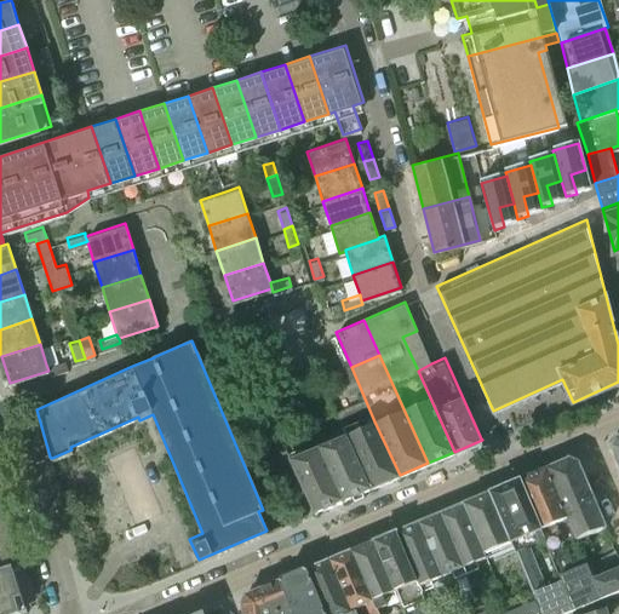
[(49,371),(49,373),(67,368),(64,359),(46,365),(49,371)]
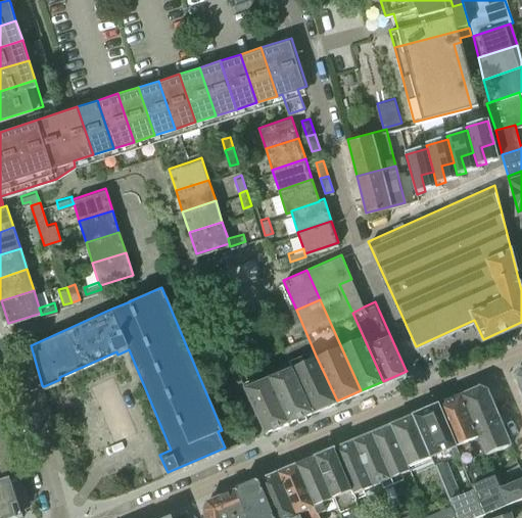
[(245,318),(246,319),(250,329),(269,321),(264,311),(245,318)]
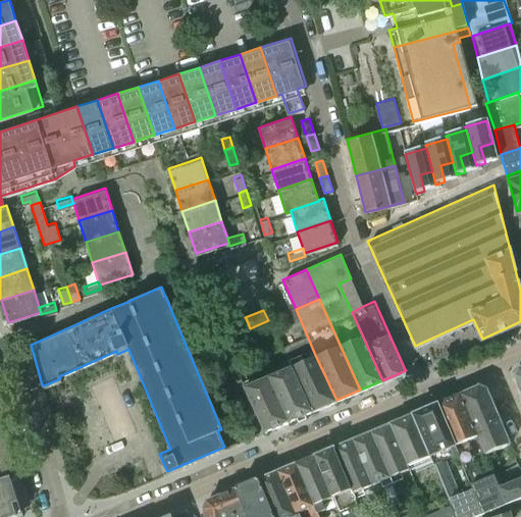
[(280,319),(276,311),(267,315),(271,324),(280,319)]
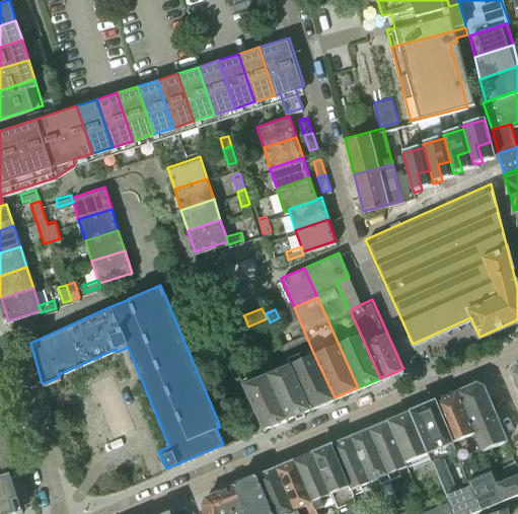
[(313,353),(290,363),(311,408),(335,397),(313,353)]
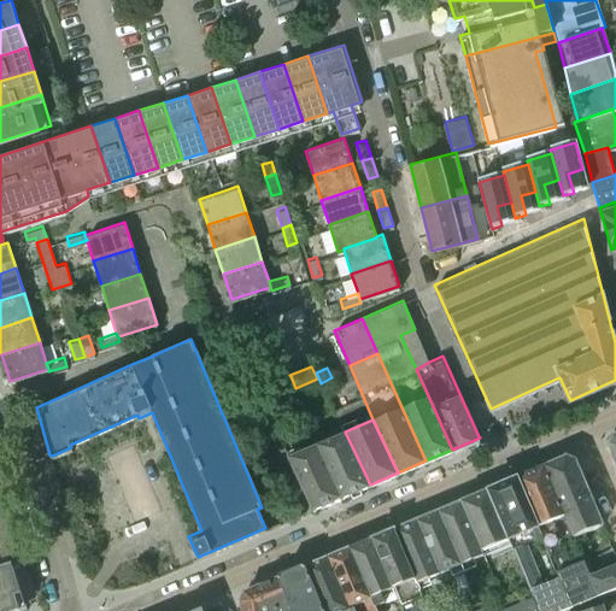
[(288,456),(312,509),(370,485),(345,432),(288,456)]
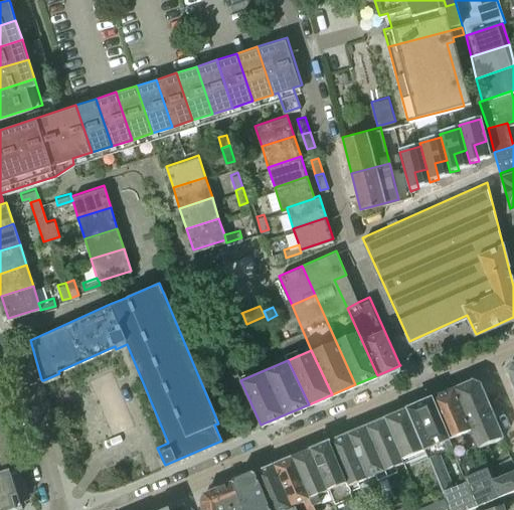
[(478,446),(502,436),(480,382),(472,379),(455,386),(471,428),(478,446)]
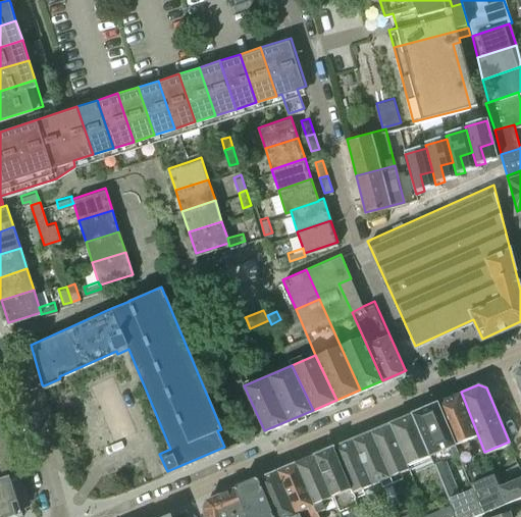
[(477,433),(461,392),(436,402),(459,452),(472,486),(482,511),(506,502),(499,484),(493,472),(480,477),(471,455),(474,454),(467,437),(477,433)]
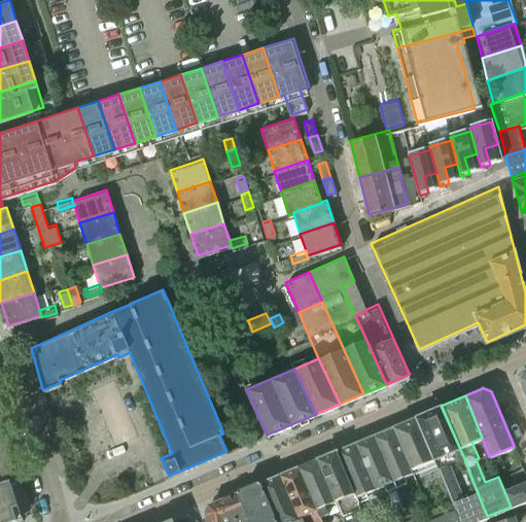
[(463,456),(441,406),(417,416),(434,458),(436,462),(456,454),(458,458),(463,456)]
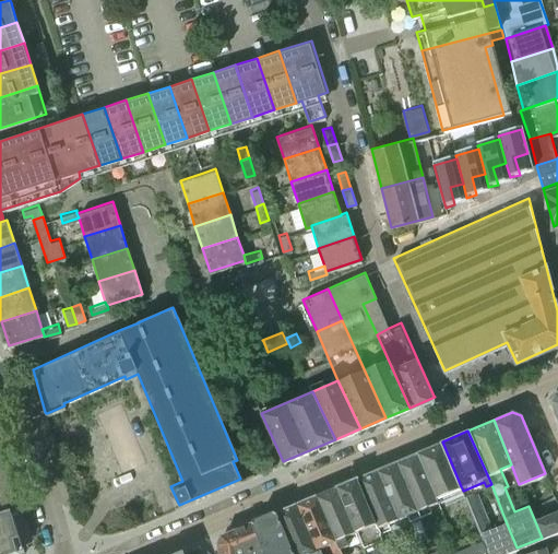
[(442,441),(417,452),(436,497),(437,496),(461,486),(442,441)]
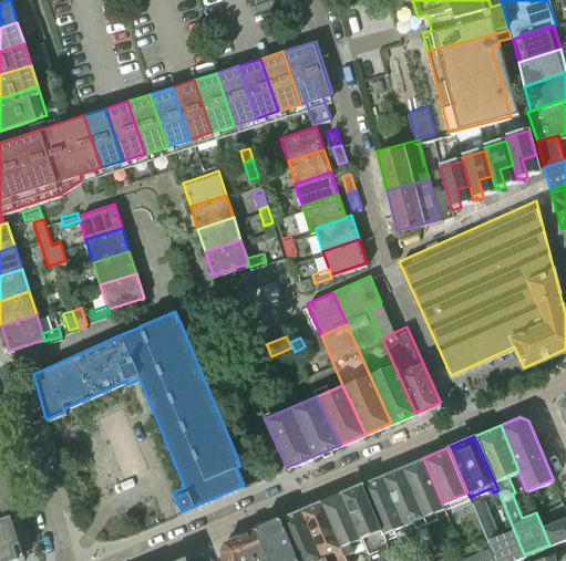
[(423,458),(402,466),(423,515),(444,506),(443,502),(442,504),(423,458)]
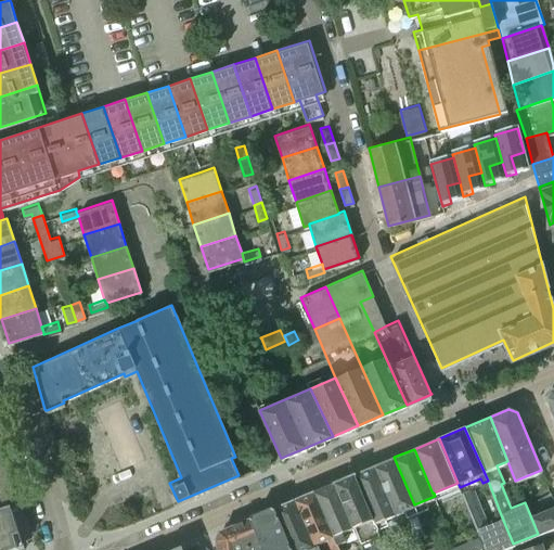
[(394,457),(374,465),(395,513),(414,504),(394,457)]
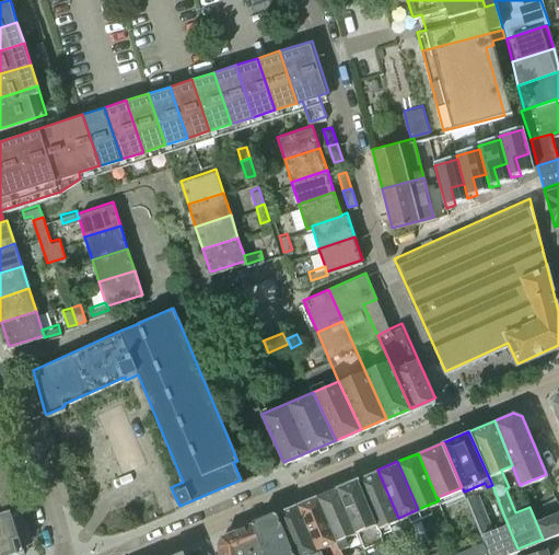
[(379,527),(398,518),(377,470),(358,478),(379,527)]
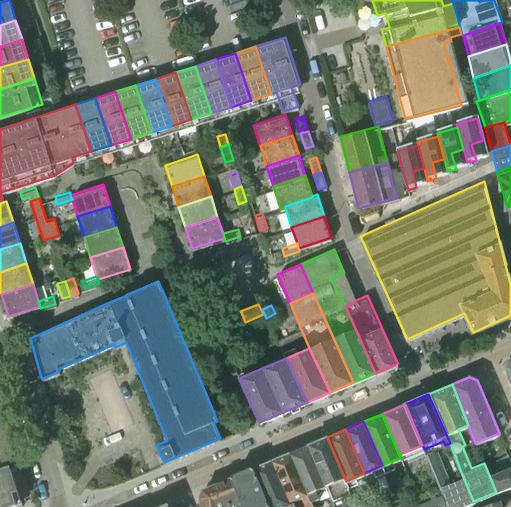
[(7,437),(0,439),(0,476),(13,472),(11,469),(16,467),(7,437)]
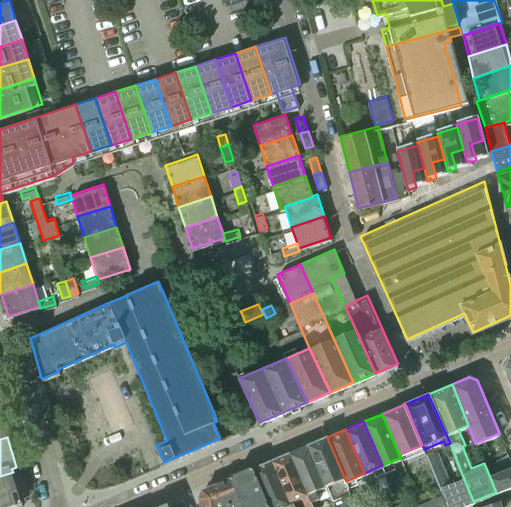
[(356,506),(346,481),(327,437),(308,444),(325,485),(329,493),(332,500),(334,506),(356,506)]
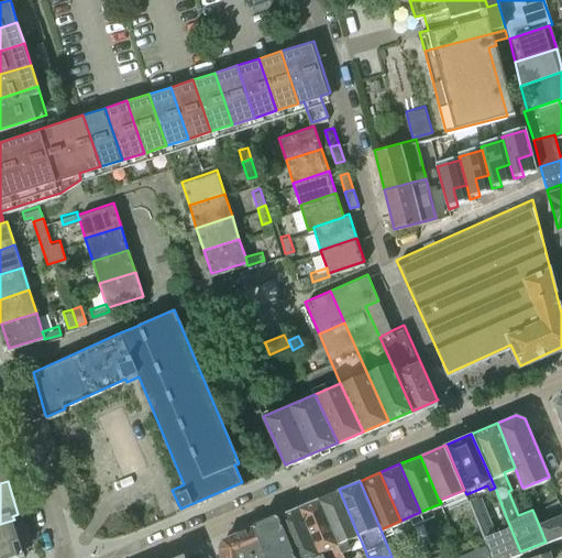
[(357,534),(339,489),(320,498),(342,550),(362,543),(357,534)]
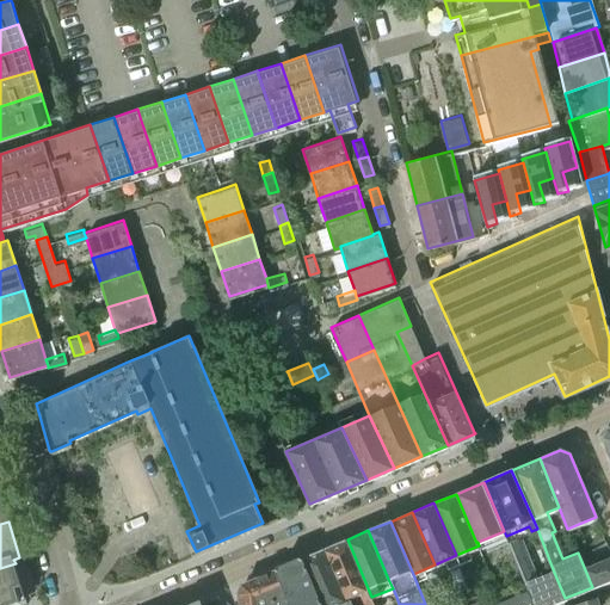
[(525,581),(533,596),(535,604),(547,604),(565,598),(553,569),(538,574),(522,536),(509,541),(525,580),(525,581)]
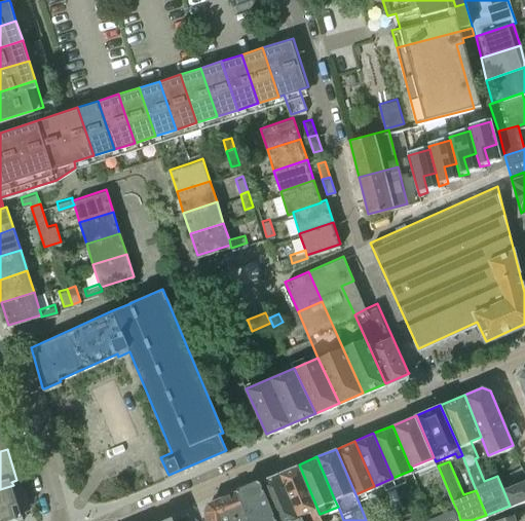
[(323,520),(320,514),(299,464),(279,473),(298,515),(301,513),(304,520),(323,520)]
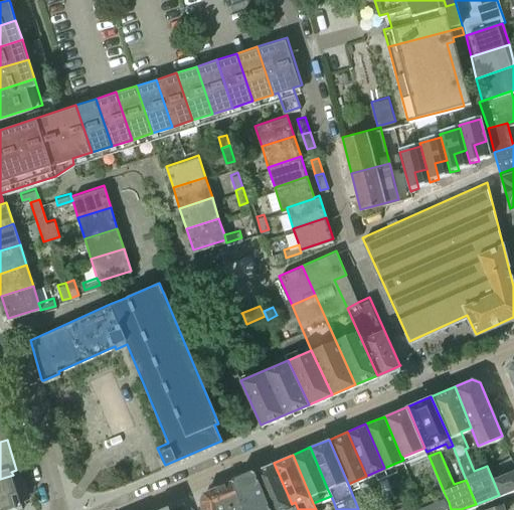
[(292,504),(274,463),(254,471),(271,509),(283,509),(285,509),(298,509),(295,502),(292,504)]
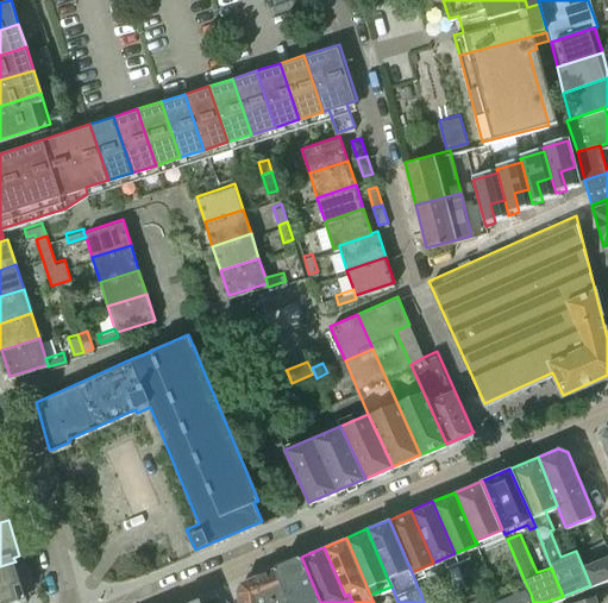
[(607,577),(607,553),(582,565),(590,585),(607,577)]
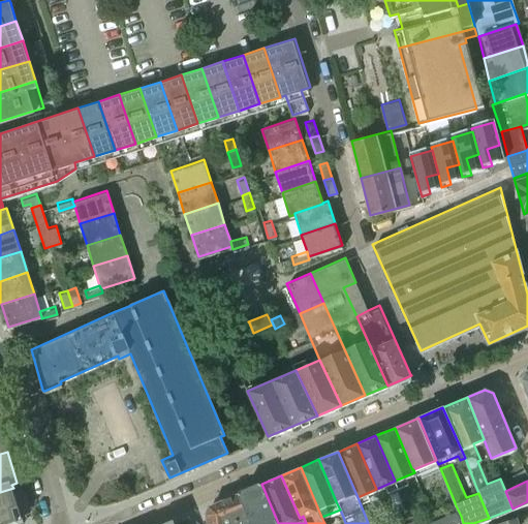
[(278,523),(261,484),(241,492),(253,523),(278,523)]
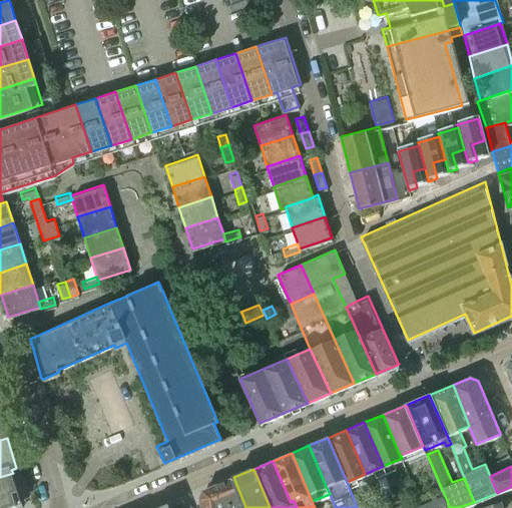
[(0,507),(6,507),(22,504),(13,473),(0,477),(0,507)]
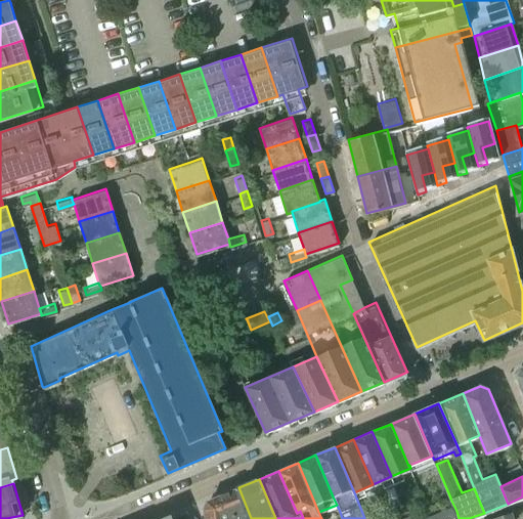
[(251,518),(238,487),(220,494),(230,518),(251,518)]
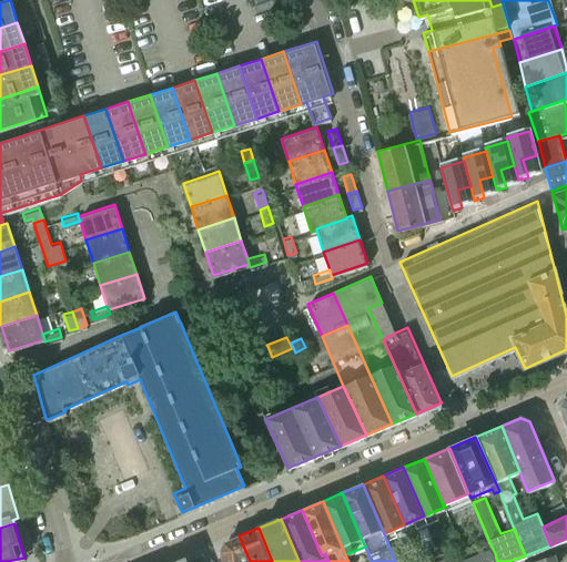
[(250,561),(239,535),(224,542),(221,550),(222,550),(223,561),(250,561)]
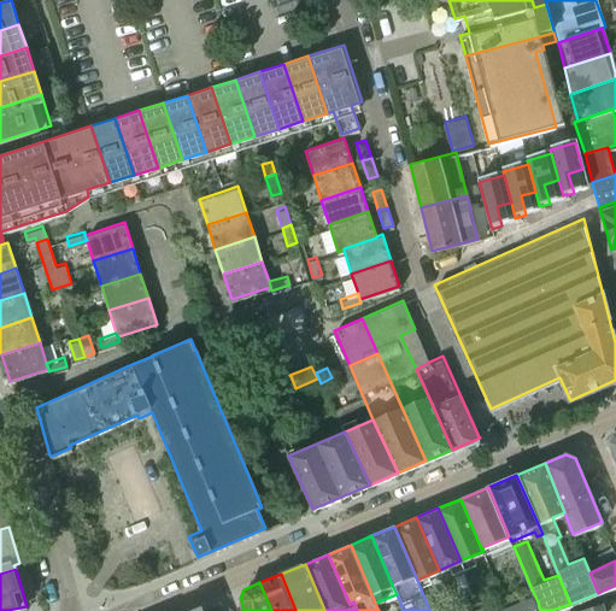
[(520,598),(523,607),(535,603),(532,593),(520,598)]
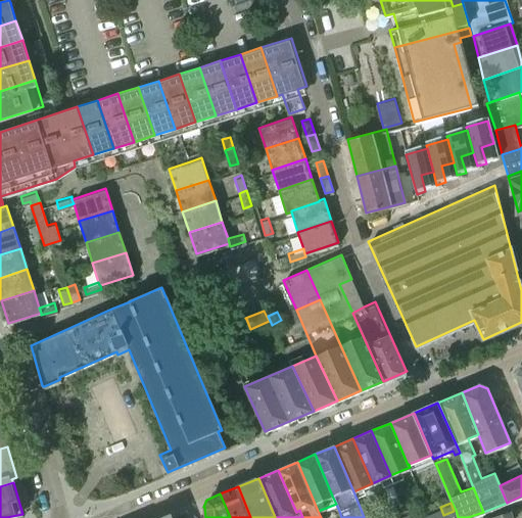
[(440,507),(431,511),(433,517),(435,517),(443,515),(440,507)]
